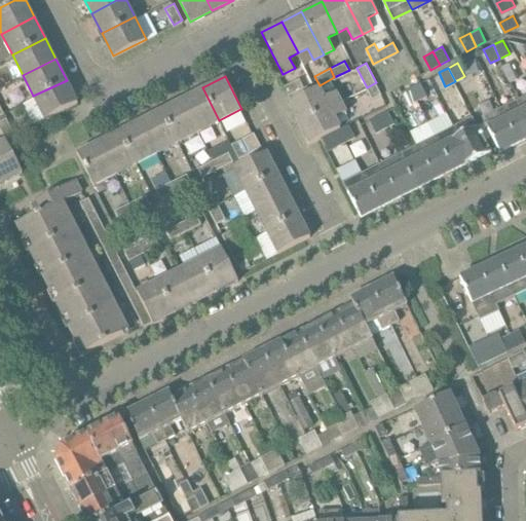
[(290,94),(303,86),(299,77),(285,84),(290,94)]
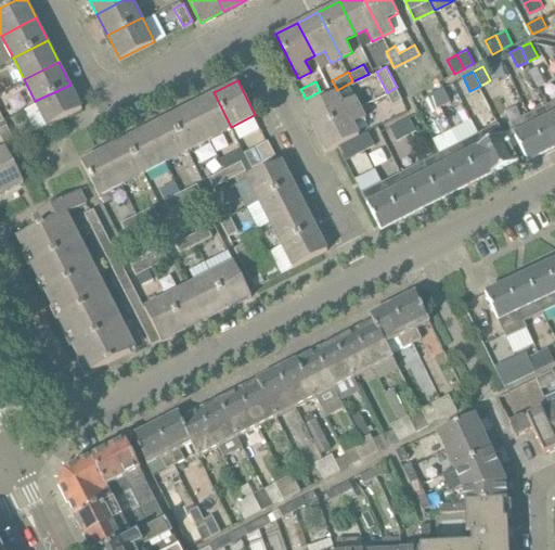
[(47,125),(60,117),(81,106),(71,85),(35,101),(47,125)]
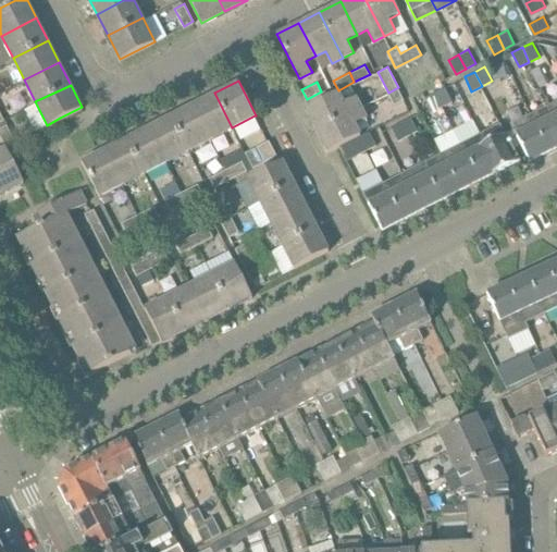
[(443,106),(453,100),(445,86),(435,92),(443,106)]
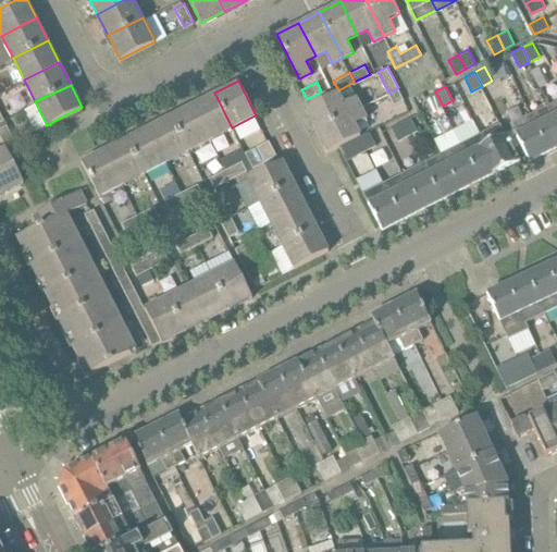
[(394,103),(404,99),(398,87),(388,93),(394,103)]
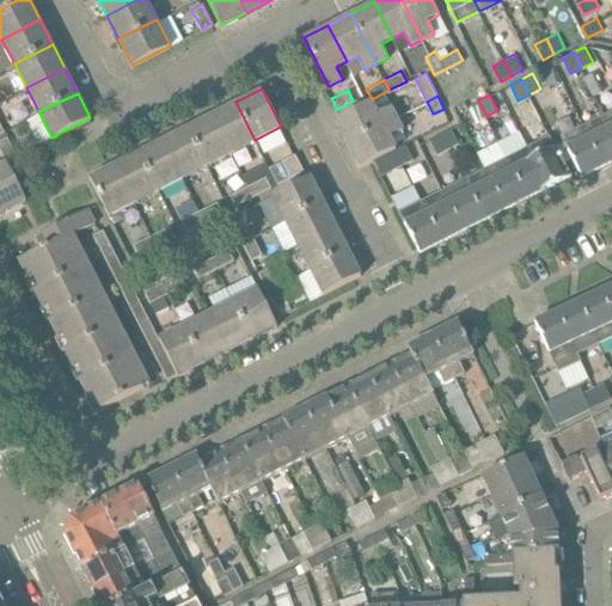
[(336,117),(348,141),(397,116),(391,104),(378,111),(372,99),(336,117)]
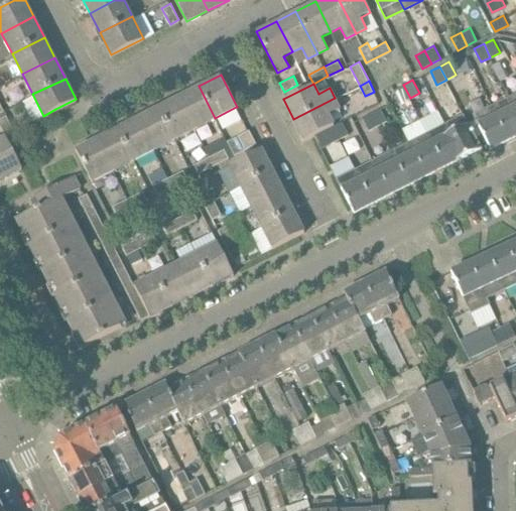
[(400,103),(410,98),(403,85),(394,89),(400,103)]
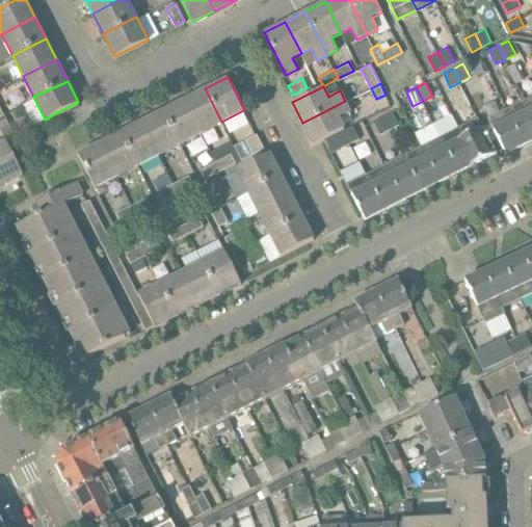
[(201,132),(221,122),(205,88),(184,99),(201,132)]
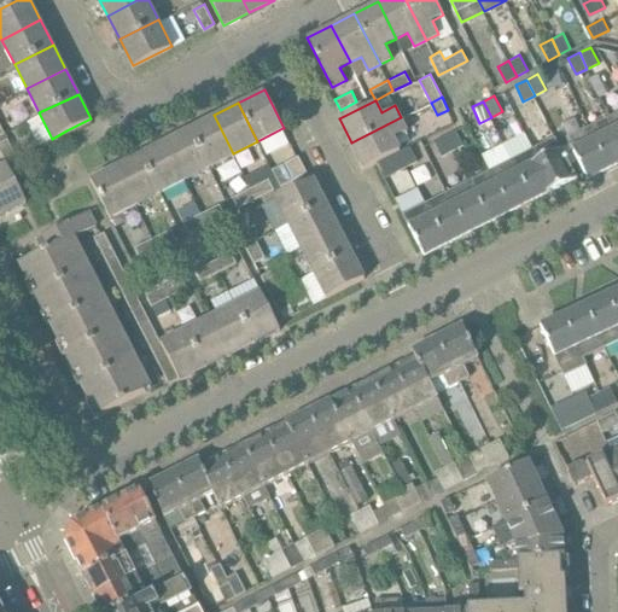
[(611,165),(617,162),(617,129),(610,114),(589,124),(611,165)]
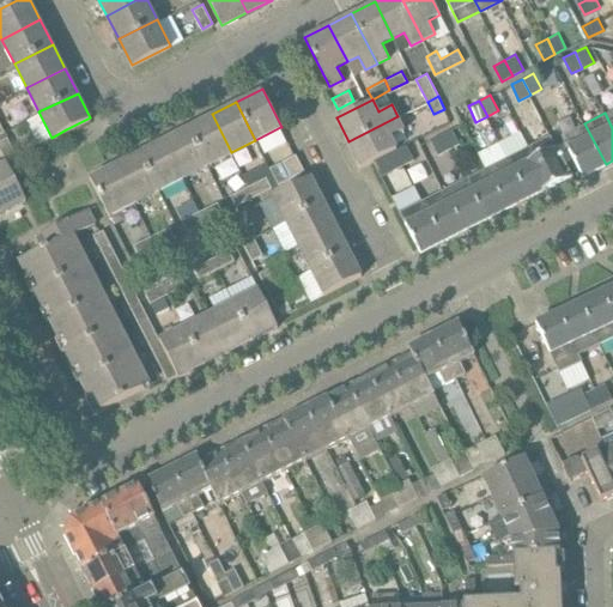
[(208,164),(231,152),(212,114),(188,126),(208,164)]
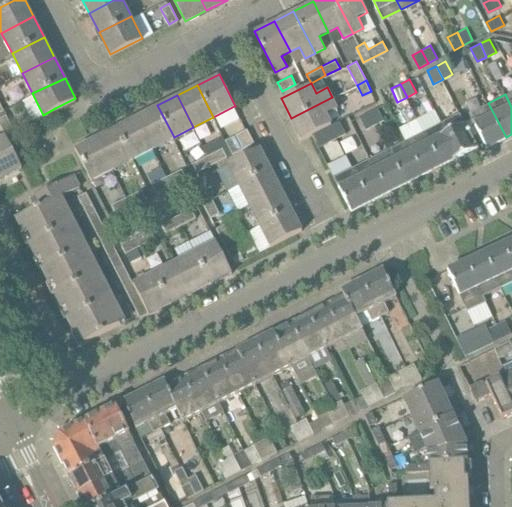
[(330,124),(339,119),(342,118),(337,107),(338,107),(332,97),(291,118),(301,138),(310,133),(330,124)]
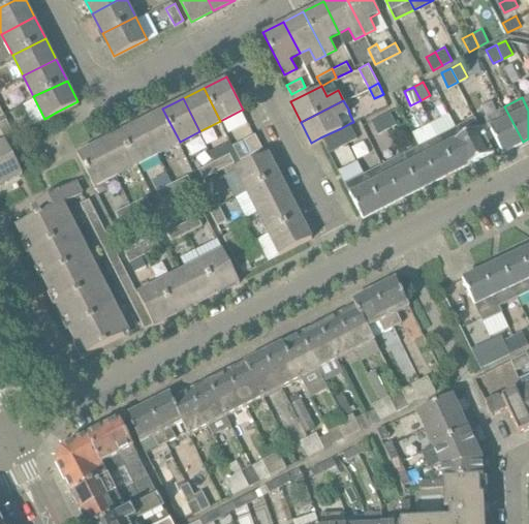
[(502,152),(523,142),(504,106),(485,116),(502,152)]
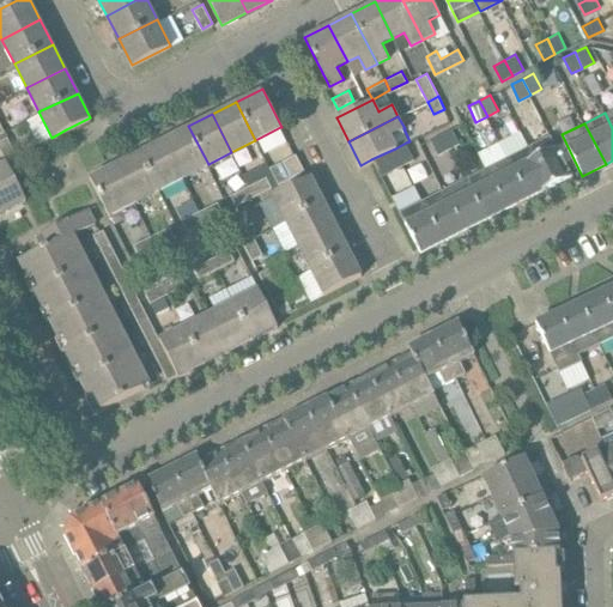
[(183,176),(208,164),(188,126),(164,138),(183,176)]
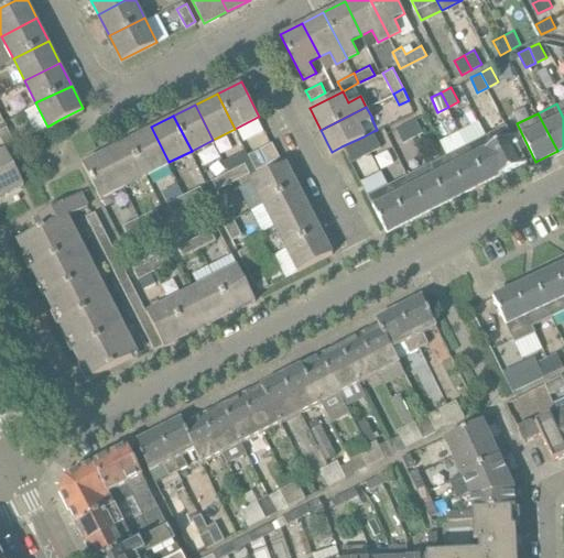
[(413,137),(423,131),(416,117),(407,122),(413,137)]
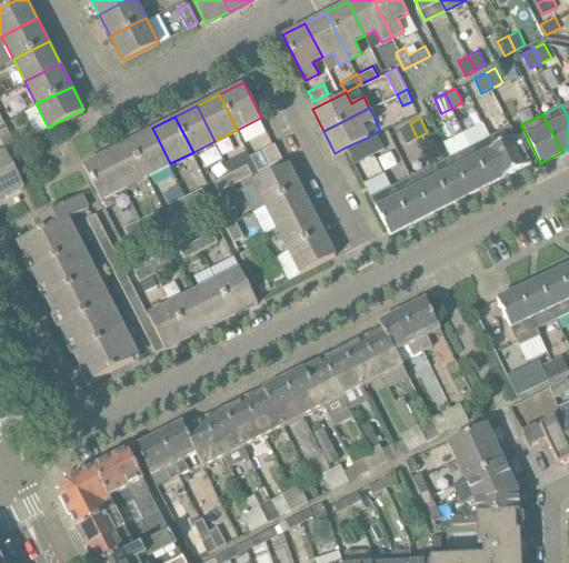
[(407,142),(417,138),(410,123),(399,128),(407,142)]
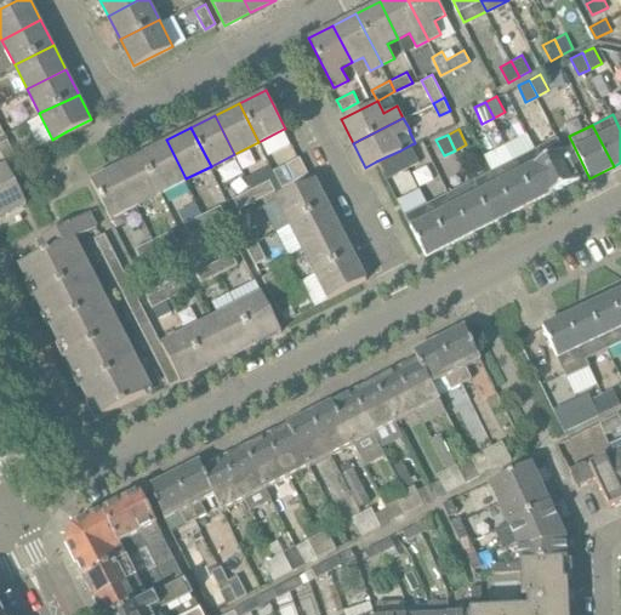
[(557,189),(580,178),(558,135),(535,147),(557,189)]
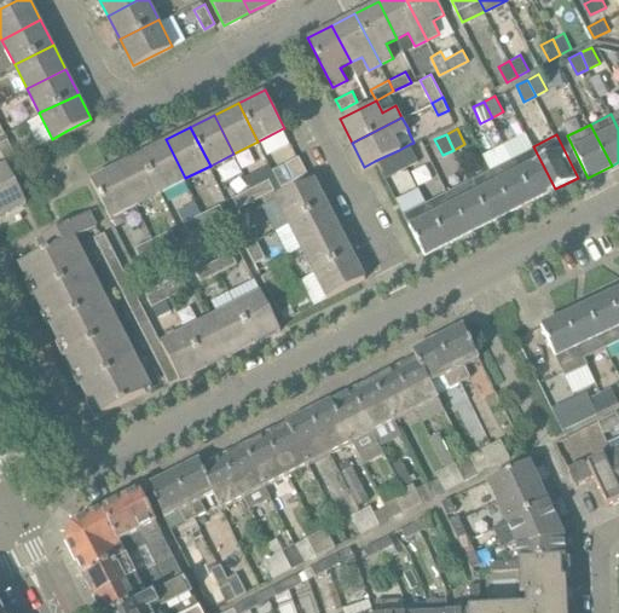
[(0,149),(6,162),(12,158),(17,156),(7,138),(0,140),(0,149)]
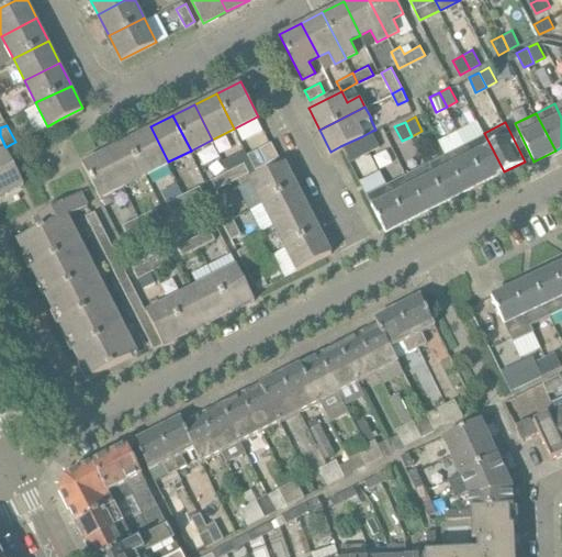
[(145,174),(168,162),(150,126),(127,138),(145,174)]
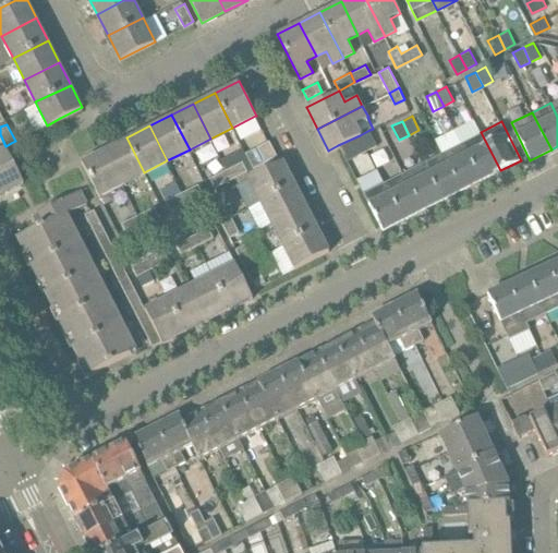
[(370,130),(360,135),(367,148),(377,144),(370,130)]
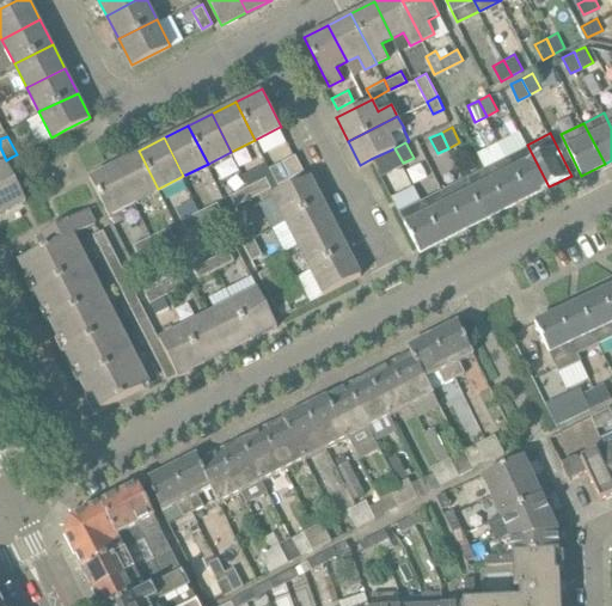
[(528,197),(549,187),(527,145),(507,154),(528,197)]
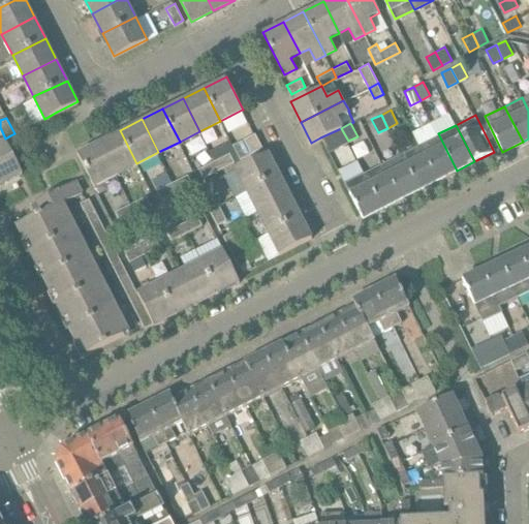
[(341,128),(320,137),(328,151),(348,141),(341,128)]
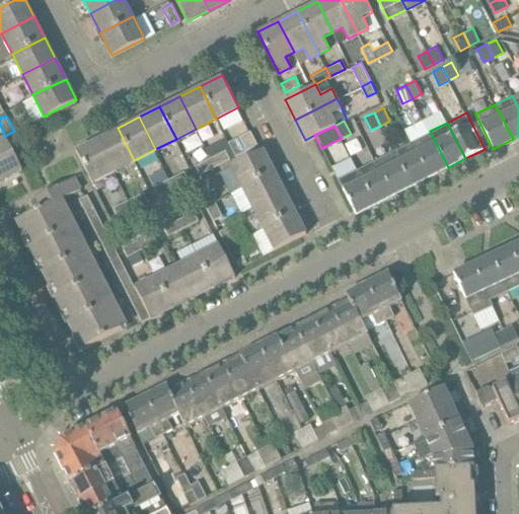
[(115,170),(134,160),(118,128),(98,138),(115,170)]
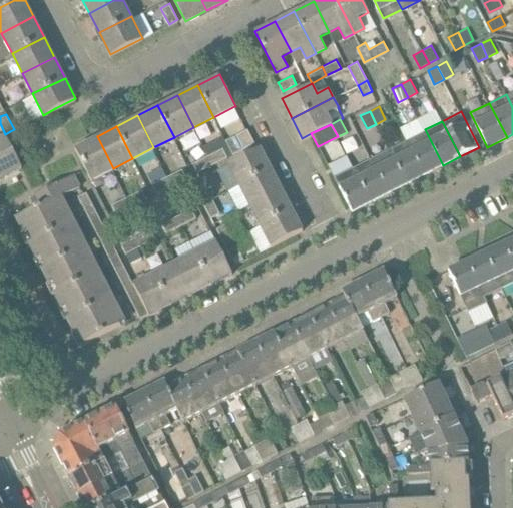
[(254,142),(247,128),(246,128),(236,133),(244,147),(254,142)]
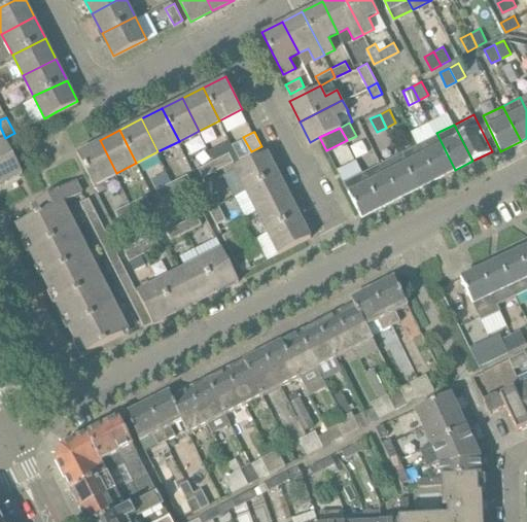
[(435,179),(455,170),(436,133),(418,143),(435,179)]
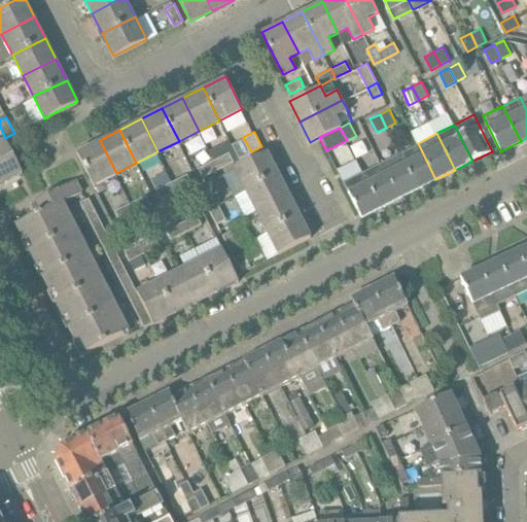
[(243,137),(233,142),(240,157),(251,151),(243,137)]
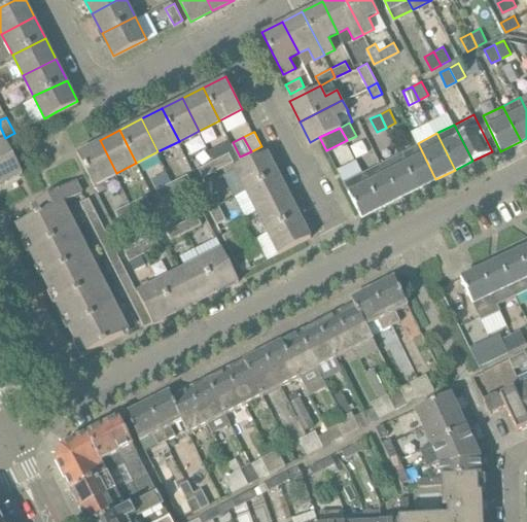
[(0,180),(0,181),(21,171),(23,171),(5,138),(0,140),(0,180)]
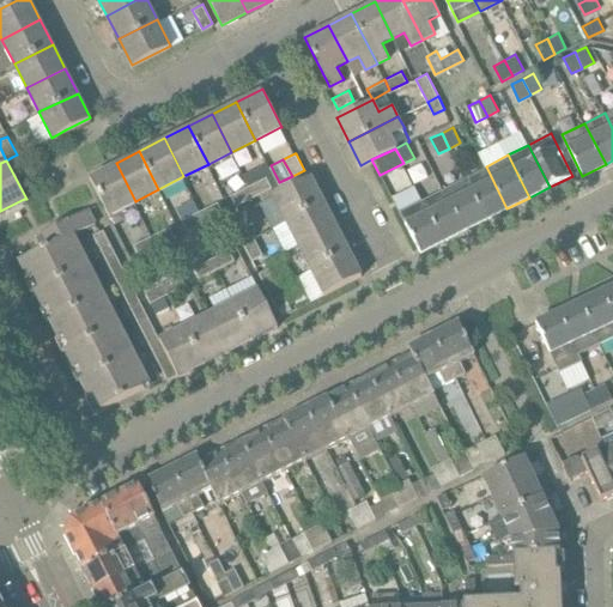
[(109,214),(135,201),(116,163),(90,176),(109,214)]
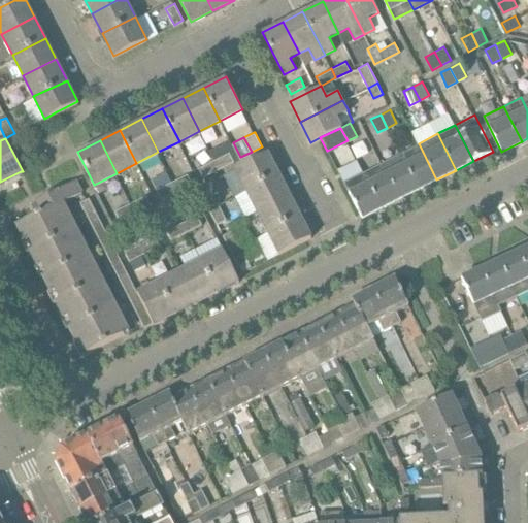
[(418,189),(436,180),(419,143),(400,153),(418,189)]
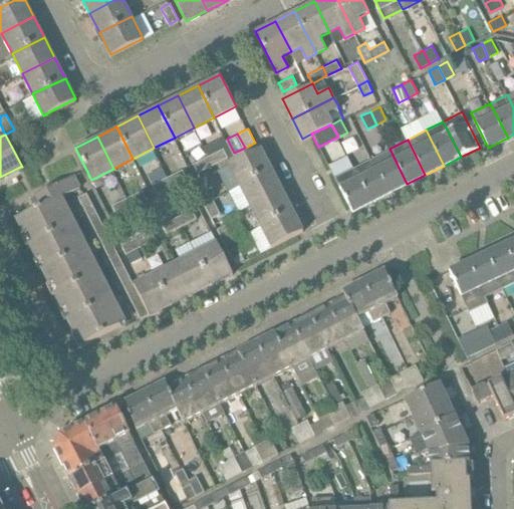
[(240,185),(271,169),(260,147),(228,163),(240,185)]
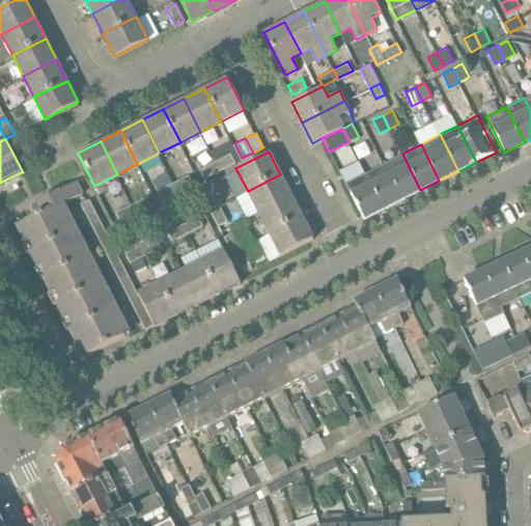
[(216,160),(220,169),(235,161),(230,153),(216,160)]
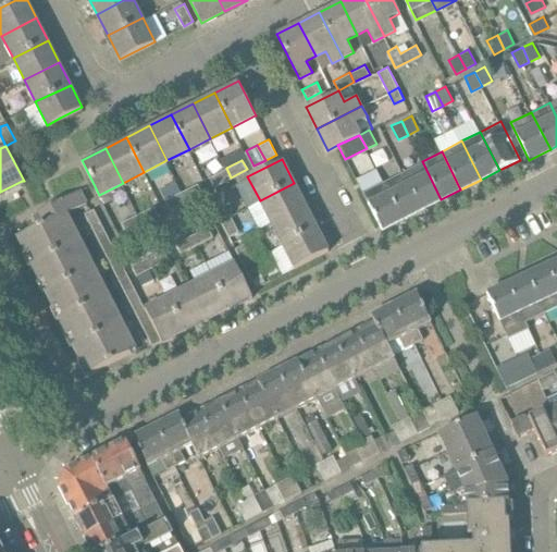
[(422,209),(441,199),(422,161),(403,171),(422,209)]
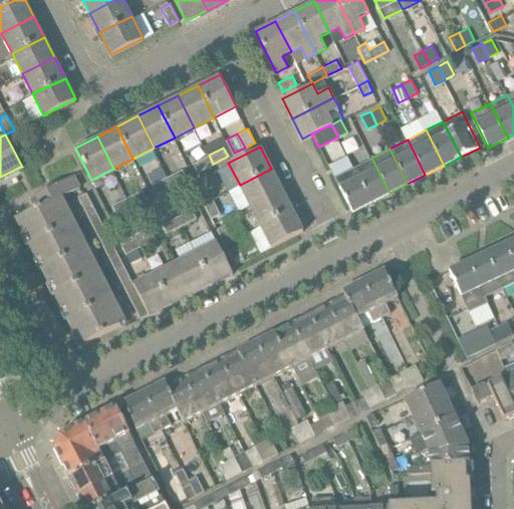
[(198,171),(213,164),(209,155),(194,163),(198,171)]
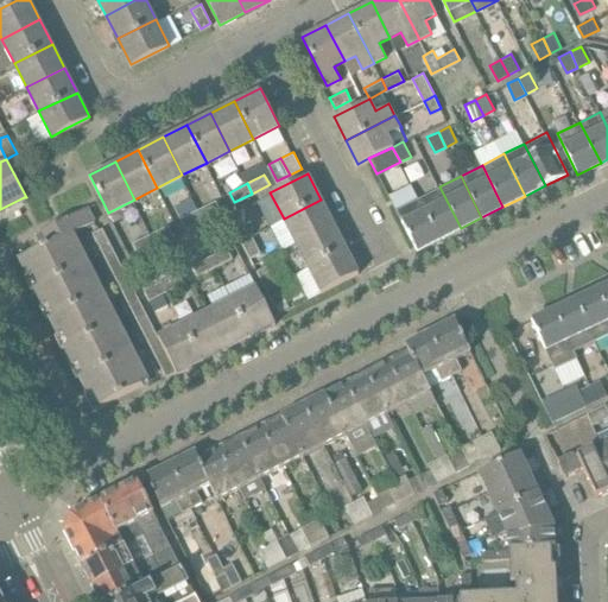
[(439,239),(461,228),(439,187),(419,197),(439,239)]
